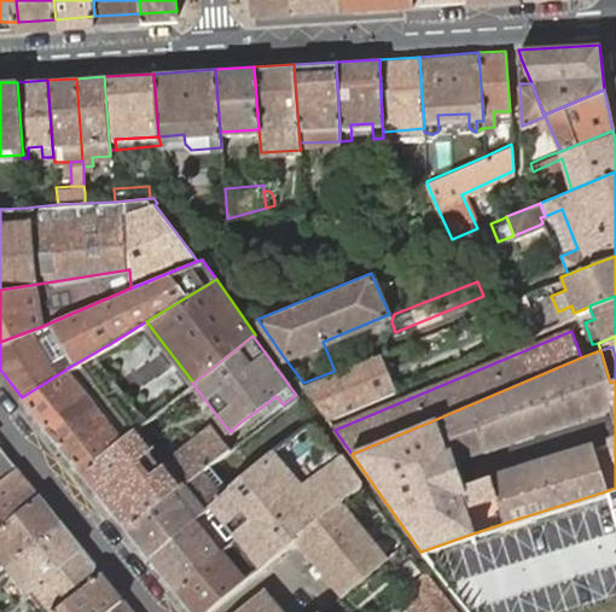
[(335,371),(303,383),(326,418),(394,389),(378,353),(335,371)]
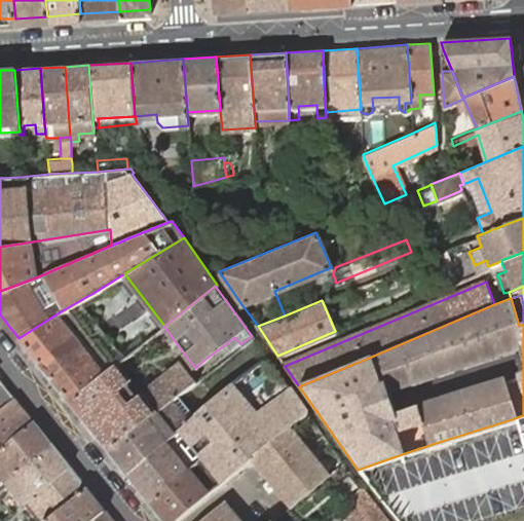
[(61,311),(19,338),(38,362),(71,337),(58,320),(64,314),(61,311)]
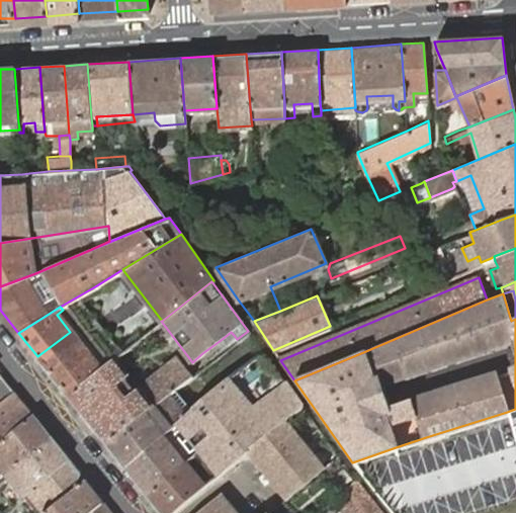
[(70,332),(37,356),(49,370),(80,344),(70,332)]
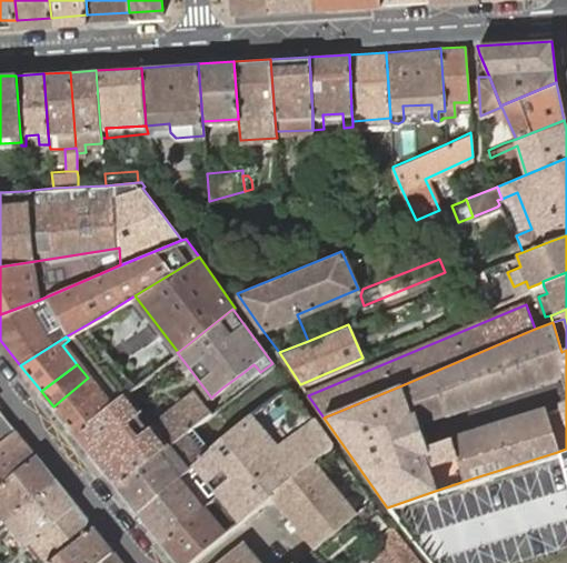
[(88,378),(53,406),(75,433),(117,400),(112,394),(106,401),(88,378)]
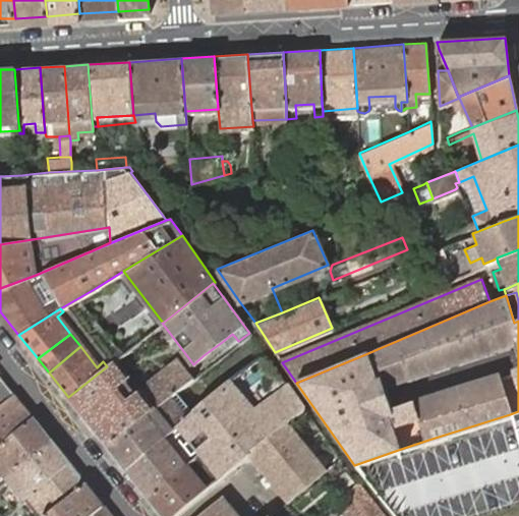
[(196,406),(191,411),(185,417),(164,436),(124,469),(147,496),(199,453),(219,476),(247,453),(287,420),(304,406),(266,351),(264,352),(242,367),(212,394),(202,402),(196,406)]
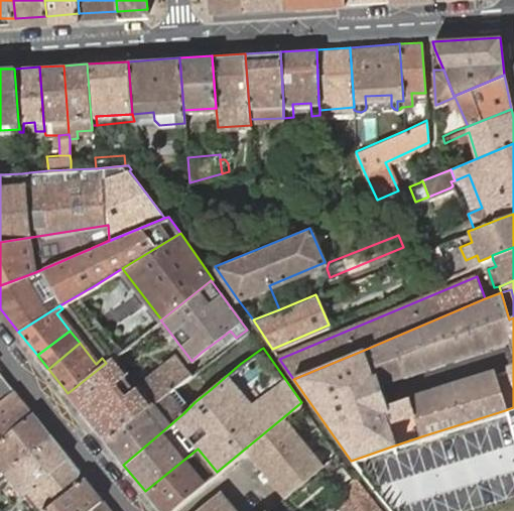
[(112,369),(107,362),(106,363),(68,393),(105,440),(144,409),(172,388),(185,378),(190,373),(177,355),(143,381),(136,386),(147,399),(140,404),(125,384),(112,369)]
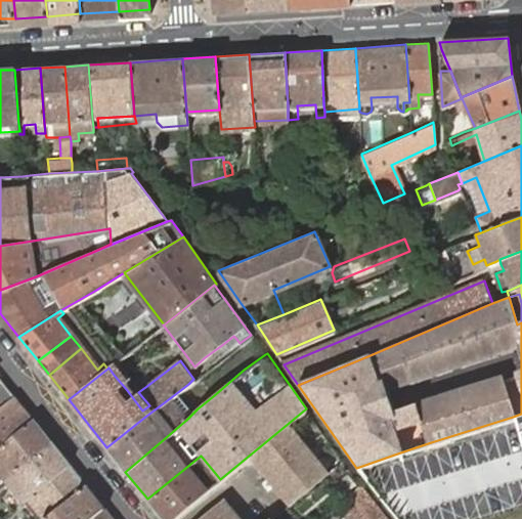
[(0,404),(13,394),(0,377),(0,404)]
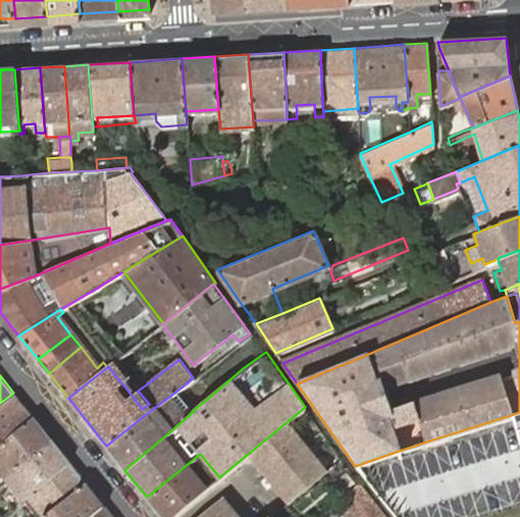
[(202,403),(212,395),(206,390),(197,397),(202,403)]
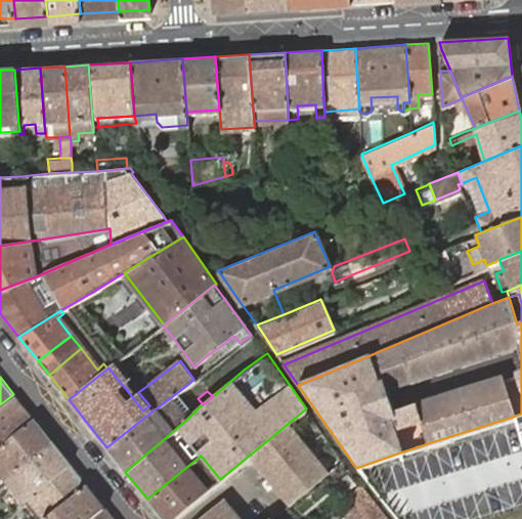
[(13,394),(0,404),(0,444),(33,418),(13,394)]
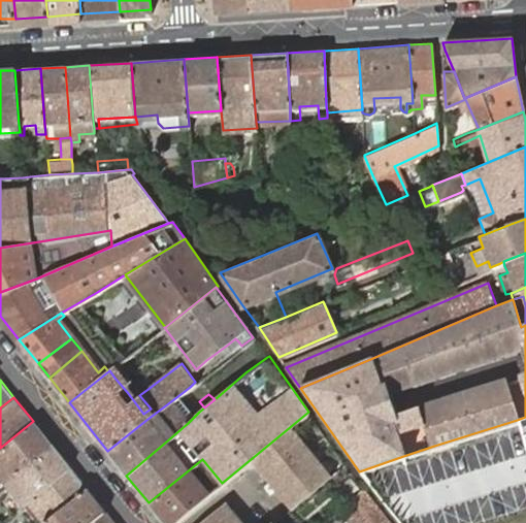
[(148,419),(107,451),(126,476),(166,442),(188,423),(194,417),(179,399),(176,397),(148,419)]
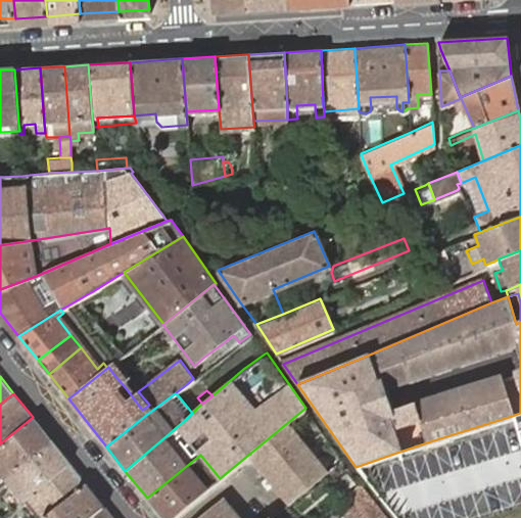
[(520,517),(520,413),(512,416),(520,445),(520,517)]
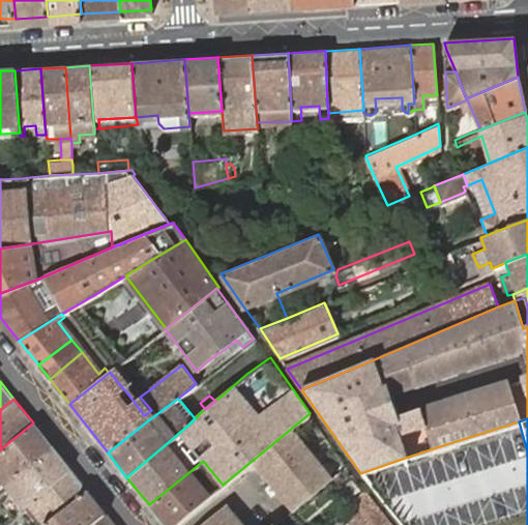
[(51,445),(33,423),(0,449),(0,456),(16,475),(51,445)]
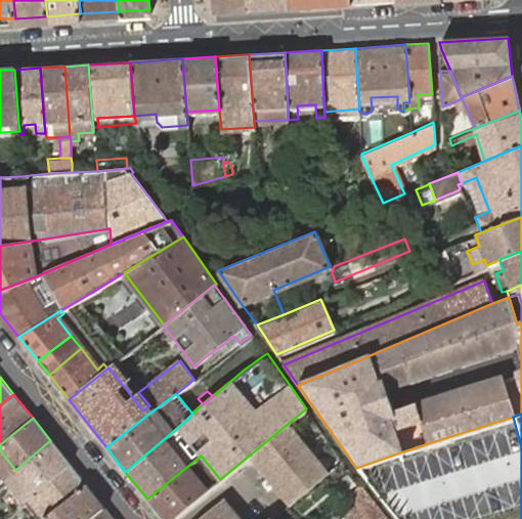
[(327,470),(289,423),(249,456),(280,494),(287,503),(327,470)]
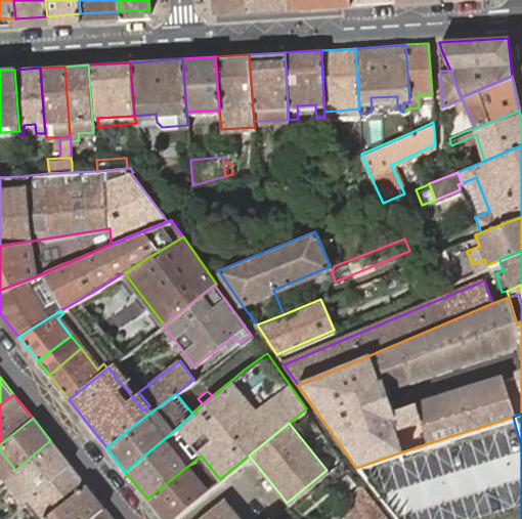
[(15,470),(5,477),(23,500),(68,463),(50,440),(15,470)]
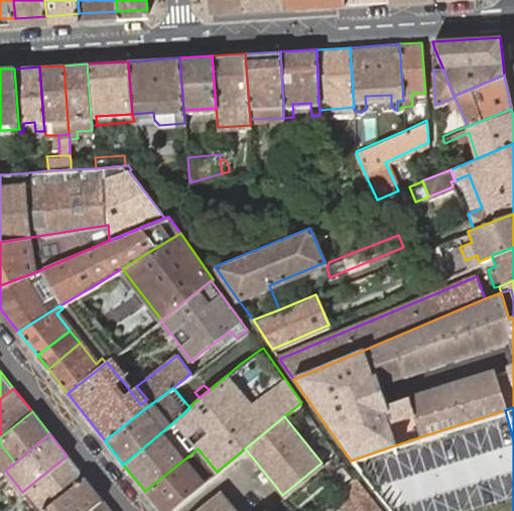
[(15,463),(0,443),(0,464),(5,470),(15,463)]
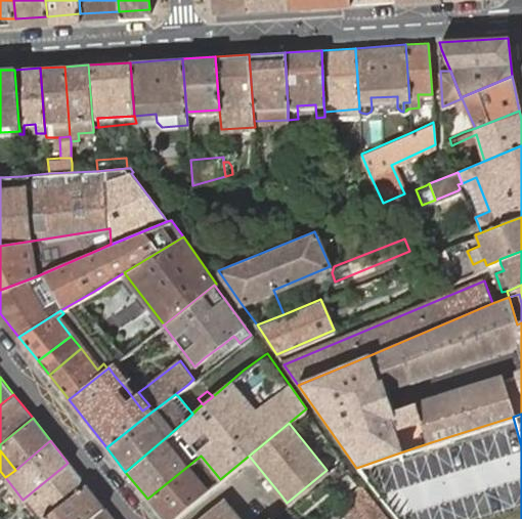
[(201,456),(147,499),(163,518),(171,518),(220,479),(201,456)]
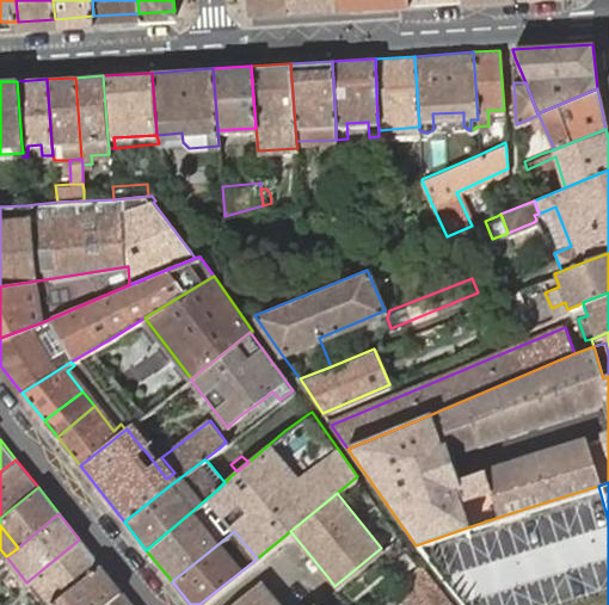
[(38,604),(50,604),(99,565),(79,539),(26,582),(42,603),(38,604)]
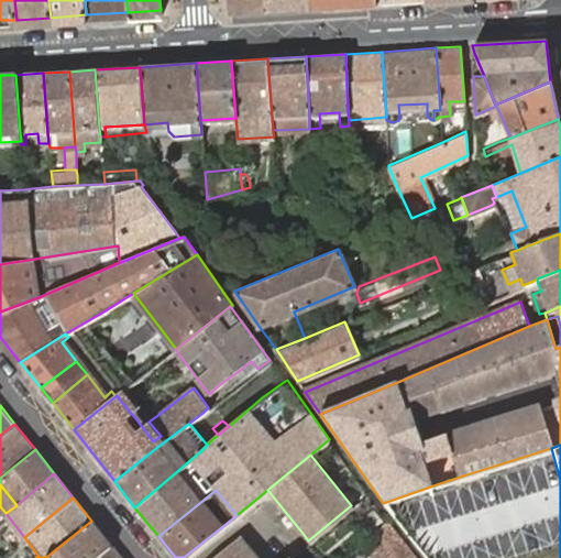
[(364,538),(380,557),(418,557),(387,518),(364,538)]
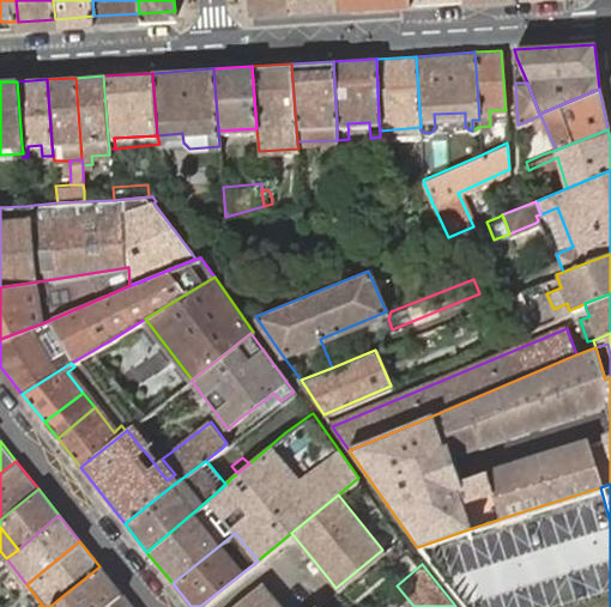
[(101,606),(120,592),(100,566),(50,606),(101,606)]
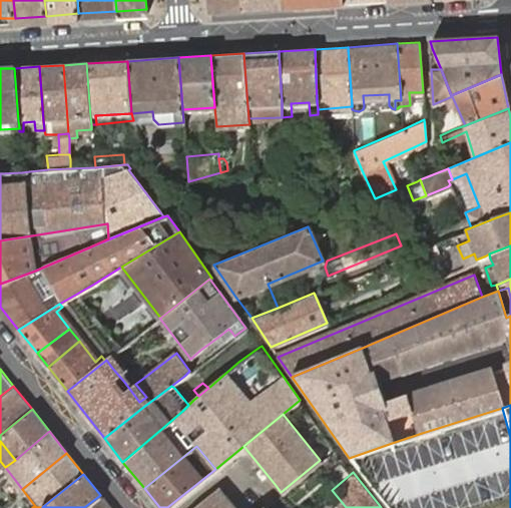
[(236,507),(219,487),(192,507),(236,507)]
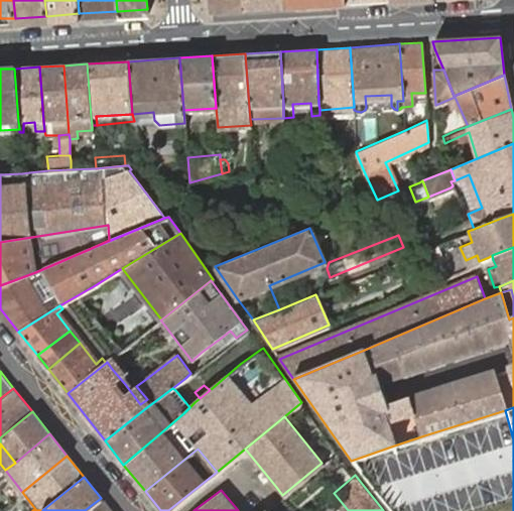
[(32,510),(35,509),(22,492),(13,500),(21,510),(32,510)]
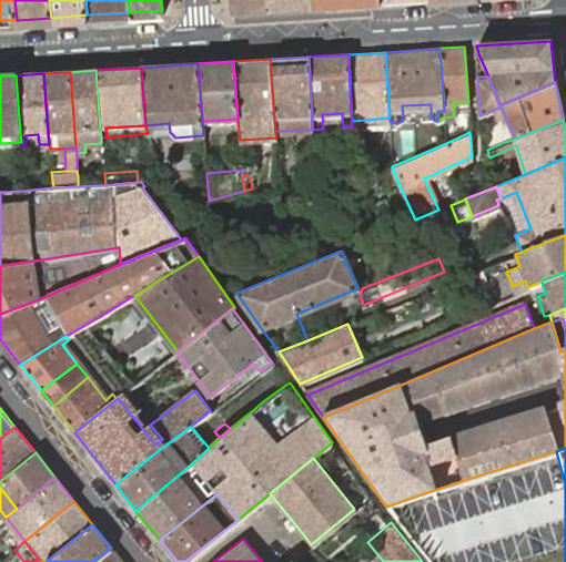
[(122,561),(111,548),(93,561),(122,561)]
